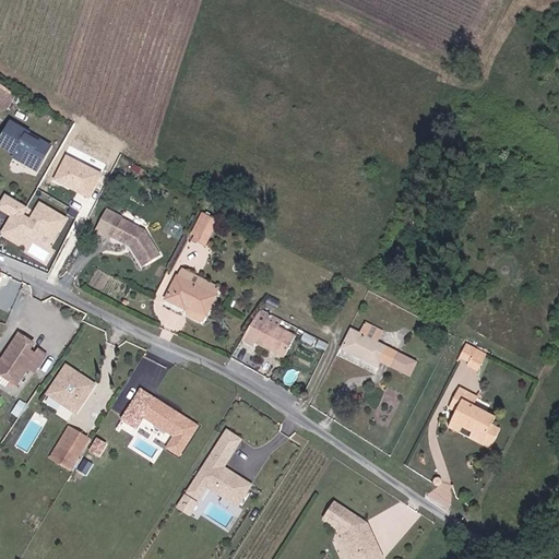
[(31,158),(28,164),(38,168),(49,147),(27,138),(30,133),(10,125),(1,144),(19,153),(31,158)]
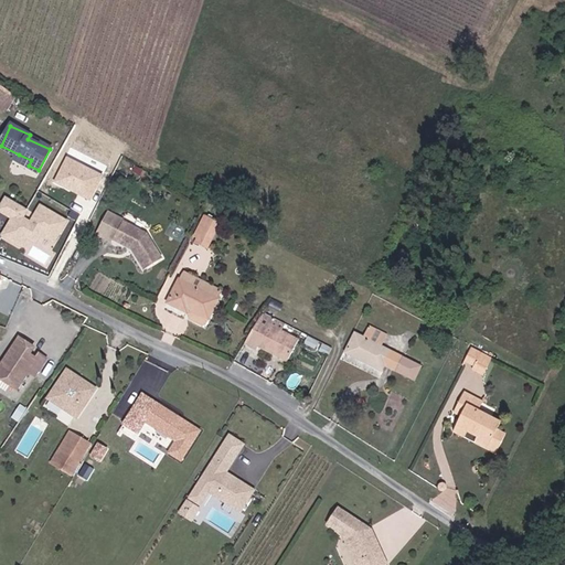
[(51,145),(30,135),(28,139),(50,149),(51,145)]
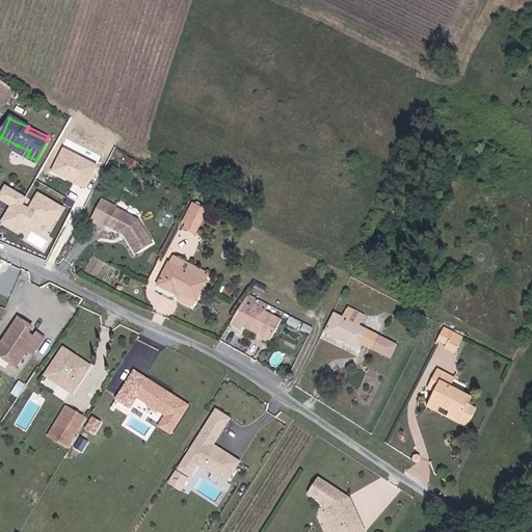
[(17,151),(27,156),(29,151),(18,145),(17,151)]
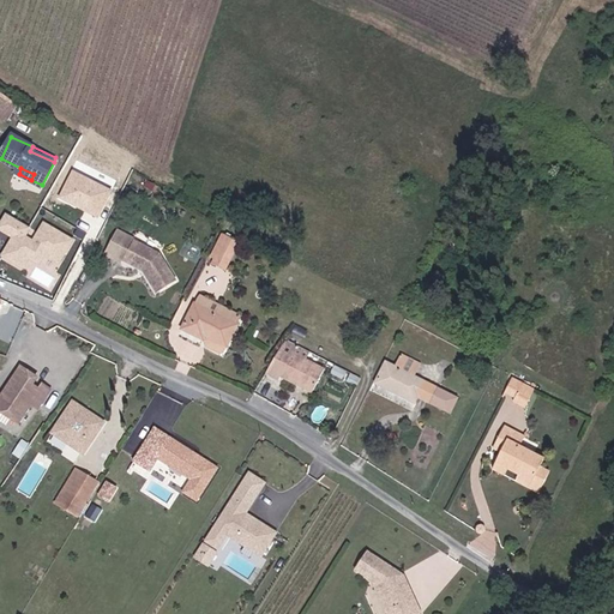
[(101,217),(115,188),(73,169),(60,198),(101,217)]
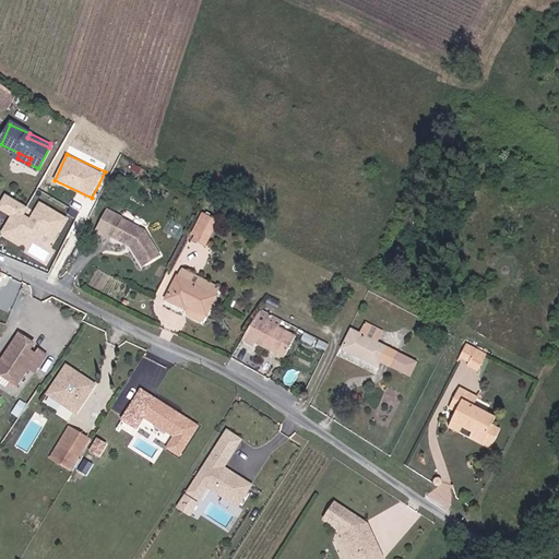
[(57,240),(70,215),(37,200),(34,206),(6,193),(0,203),(0,209),(11,214),(2,234),(24,244),(28,236),(38,240),(42,233),(57,240)]
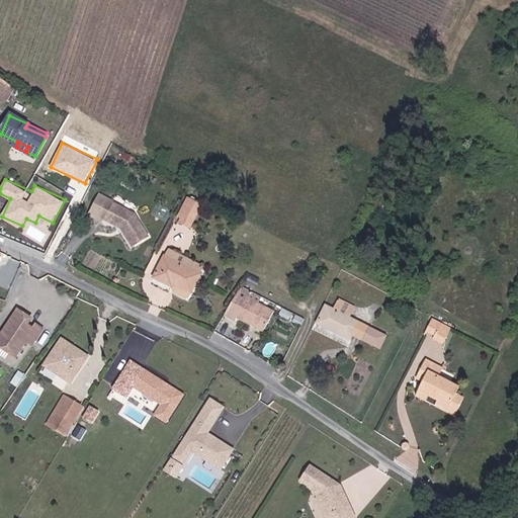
[(193,228),(204,203),(188,195),(177,220),(193,228)]
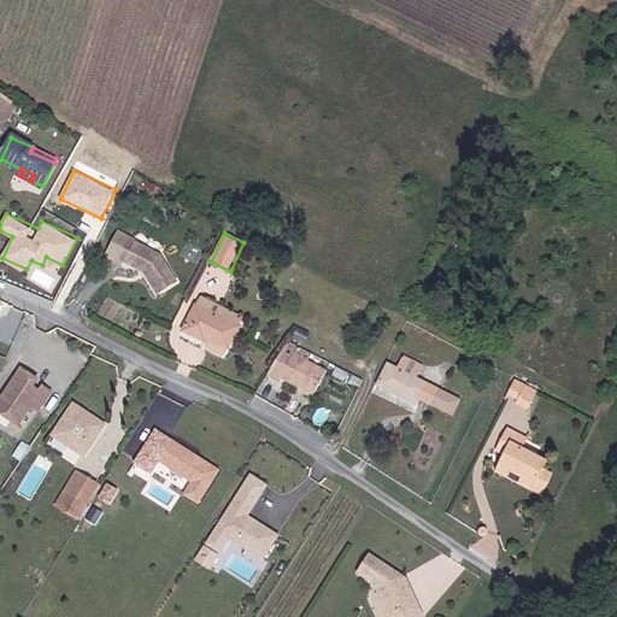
[(135,240),(128,262),(150,270),(164,291),(182,277),(163,252),(135,240)]
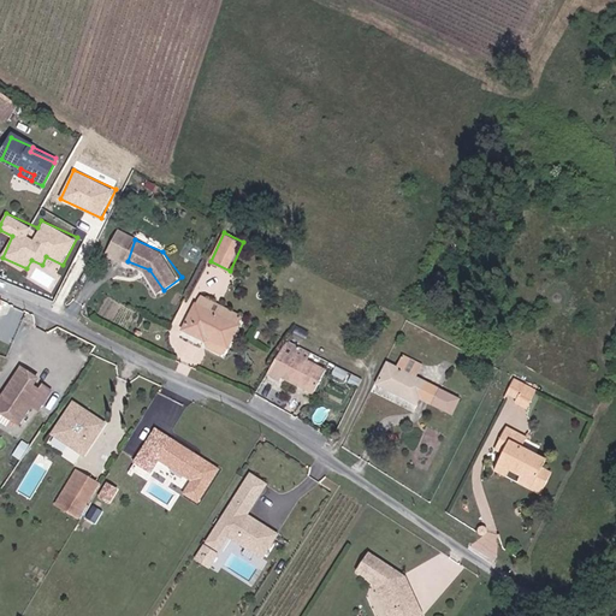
[(206,290),(201,297),(243,321),(248,313),(206,290)]
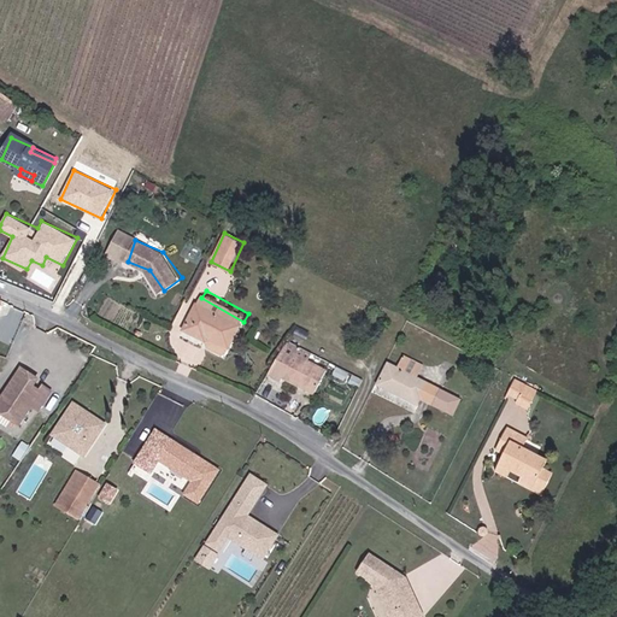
[(244,322),(201,298),(188,323),(209,335),(211,331),(231,342),(244,322)]
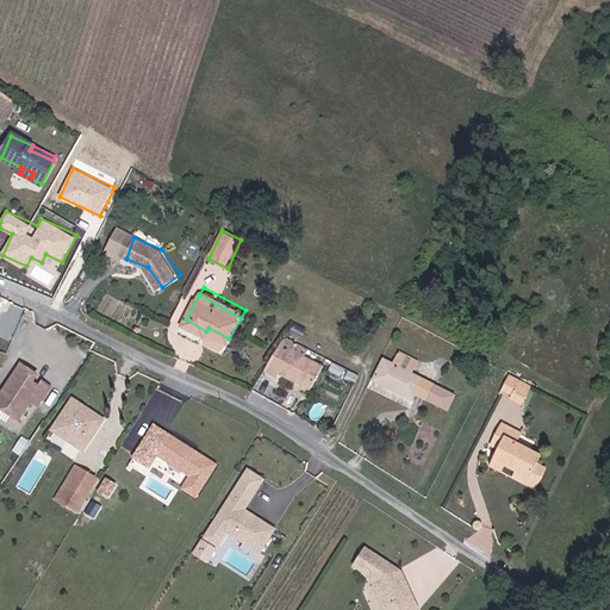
[(287,329),(265,367),(278,375),(280,372),(310,390),(323,367),(294,350),(299,342),(293,340),(287,329)]
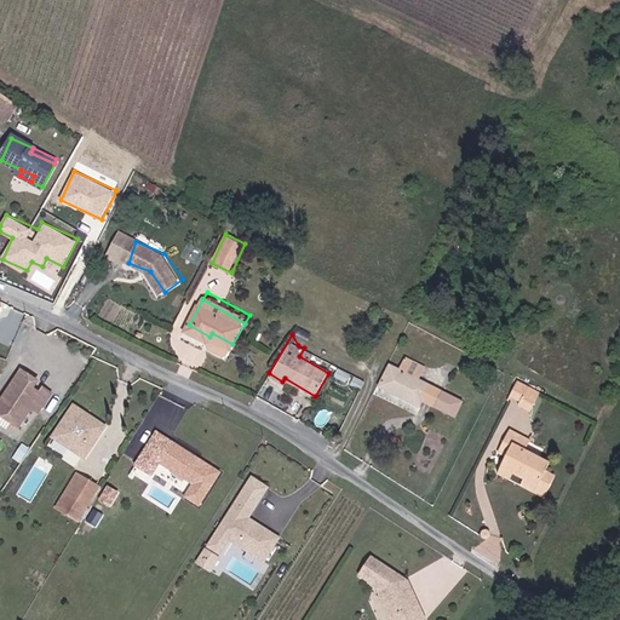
[(19,372),(0,406),(0,415),(21,428),(32,408),(40,412),(51,392),(42,388),(40,392),(36,391),(34,395),(30,392),(32,389),(36,380),(19,372)]
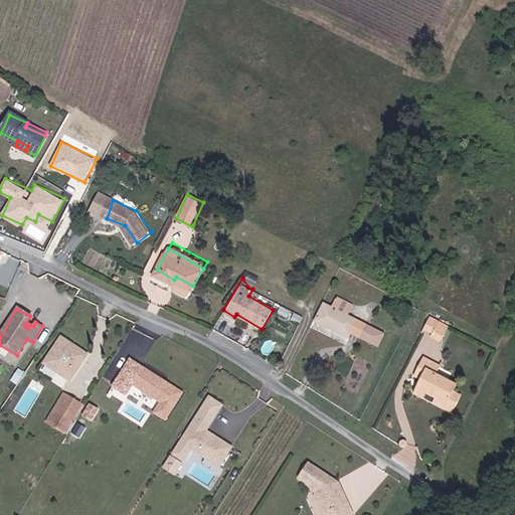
[(350,335),(355,323),(326,311),(319,329),(348,340),(350,335)]
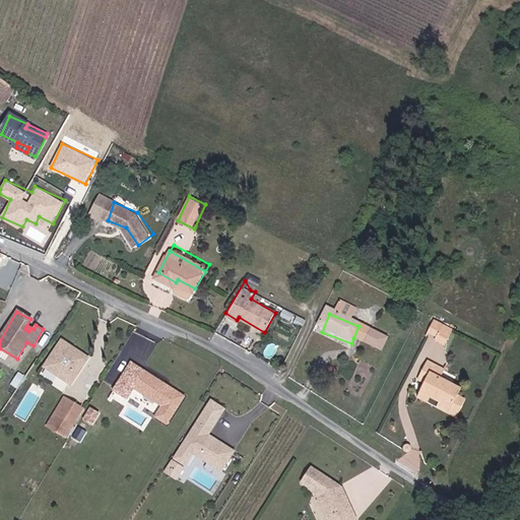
[(426,341),(446,349),(454,326),(434,319),(426,341)]
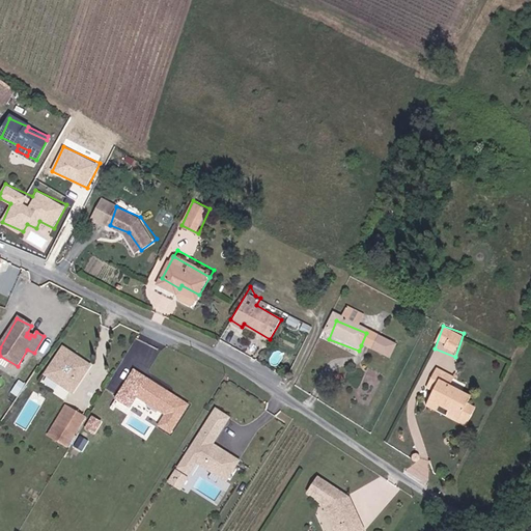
[(379,338),(366,333),(361,345),(373,351),(379,338)]
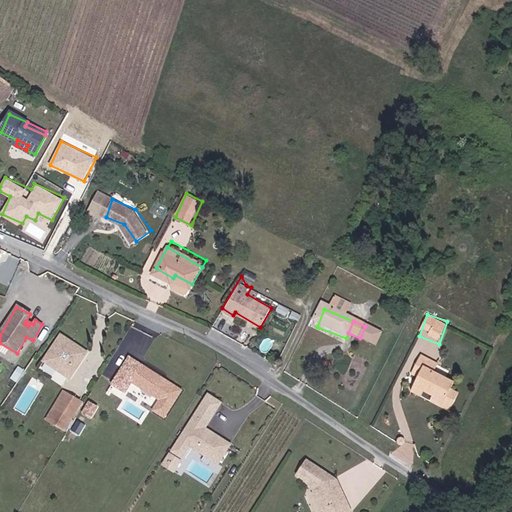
[(365,326),(360,338),(381,346),(385,335),(365,326)]
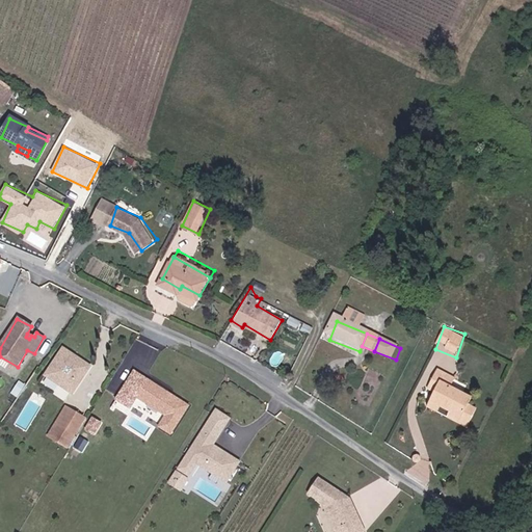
[(53,373),(80,391),(95,366),(68,350),(53,373)]
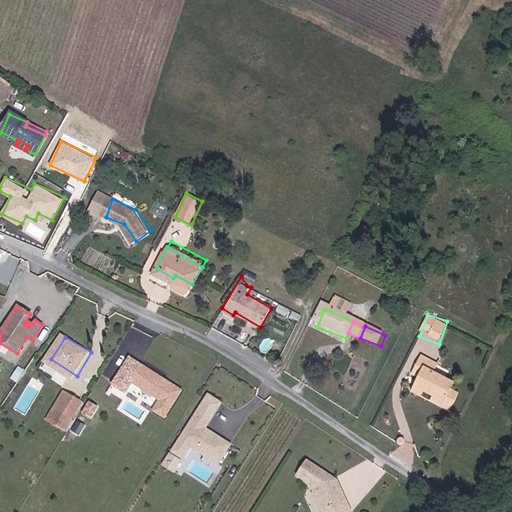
[(152,410),(167,418),(185,386),(129,355),(112,385),(127,394),(133,384),(159,398),(152,410)]
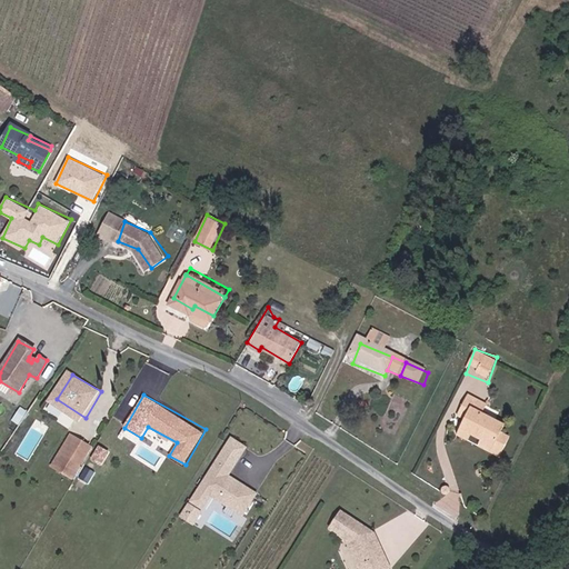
[(85,420),(86,418),(57,399),(55,401),(85,420)]
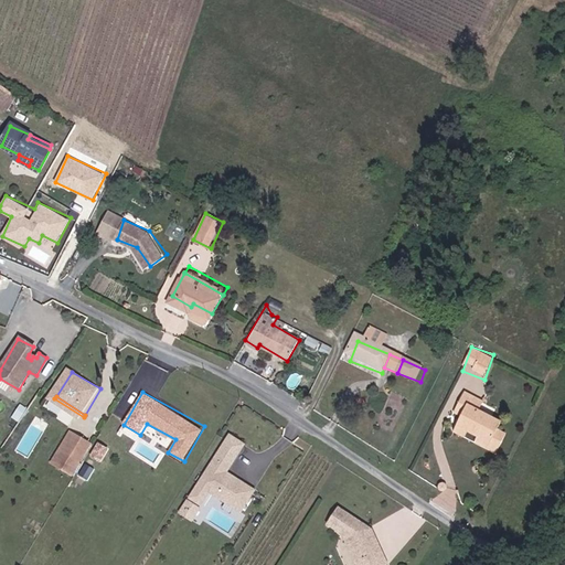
[(507,425),(470,407),(459,430),(502,450),(510,436),(503,433),(507,425)]
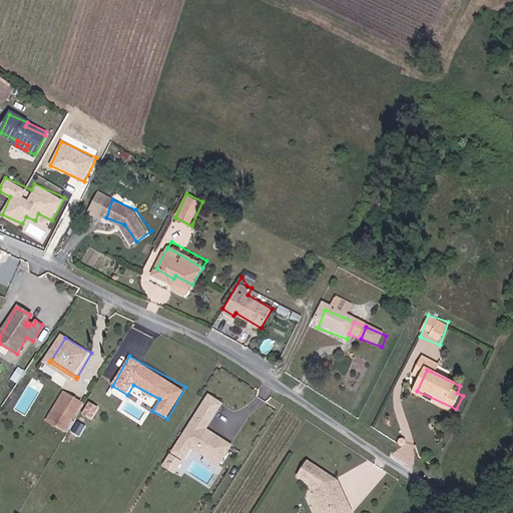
[(21,377),(3,404),(23,416),(40,390),(21,377)]
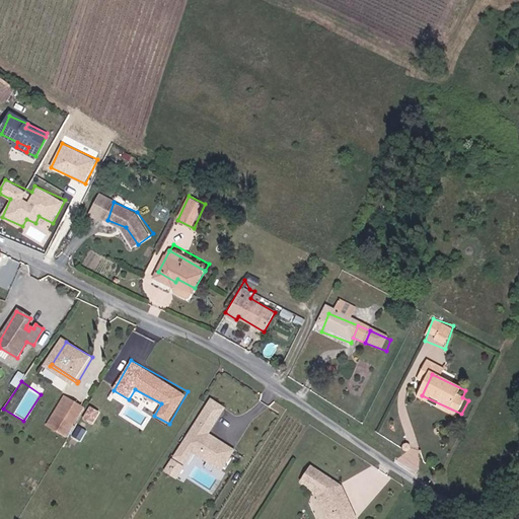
[(59,424),(76,395),(73,393),(55,421),(59,424)]
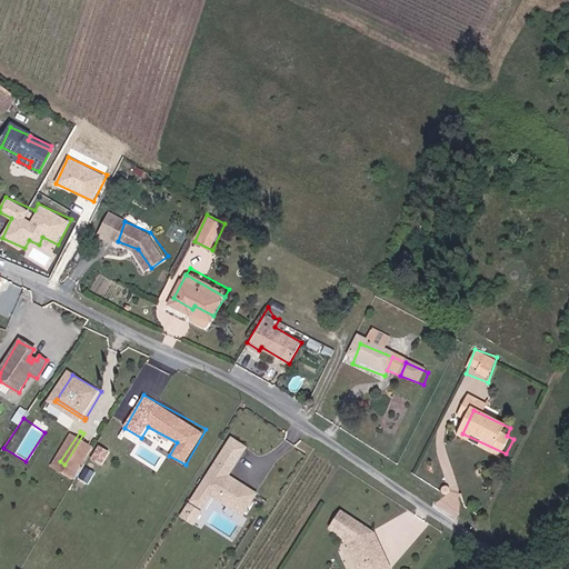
[(87,435),(83,433),(65,465),(67,466),(87,435)]
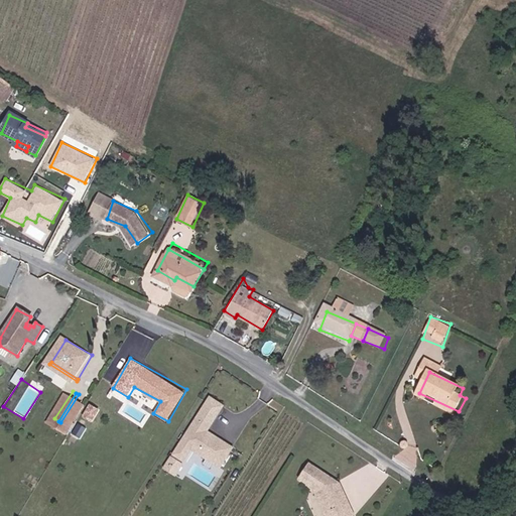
[(216,393),(207,405),(220,414),(228,401),(216,393)]
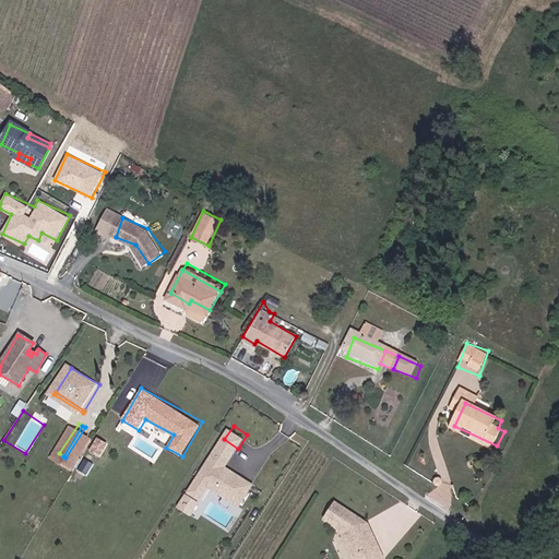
[(97,436),(85,427),(66,458),(79,467),(97,436)]
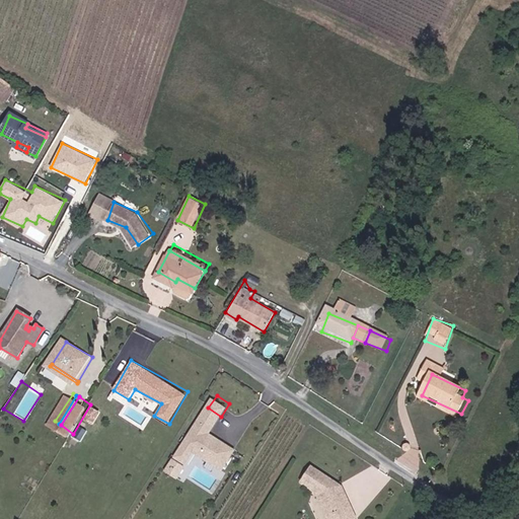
[(84,419),(94,424),(100,411),(90,405),(84,419)]
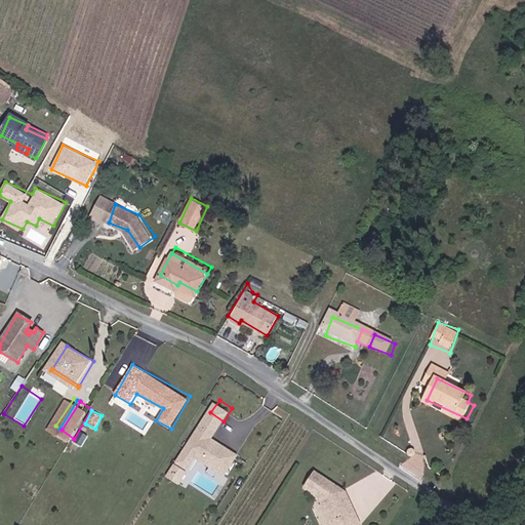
[(210,412),(189,445),(199,451),(228,471),(240,451),(214,434),(224,421),(210,412)]
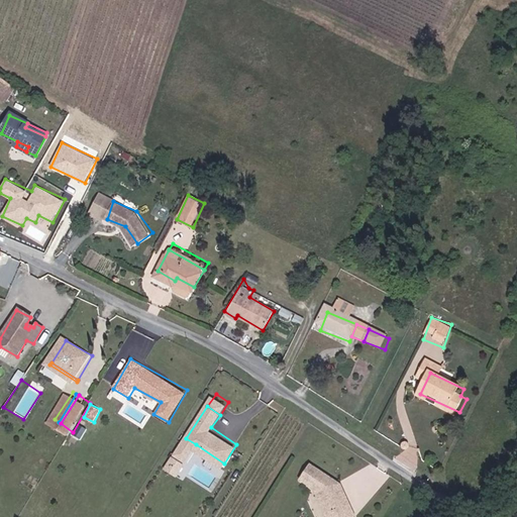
[(186,438),(178,450),(188,456),(196,444),(186,438)]
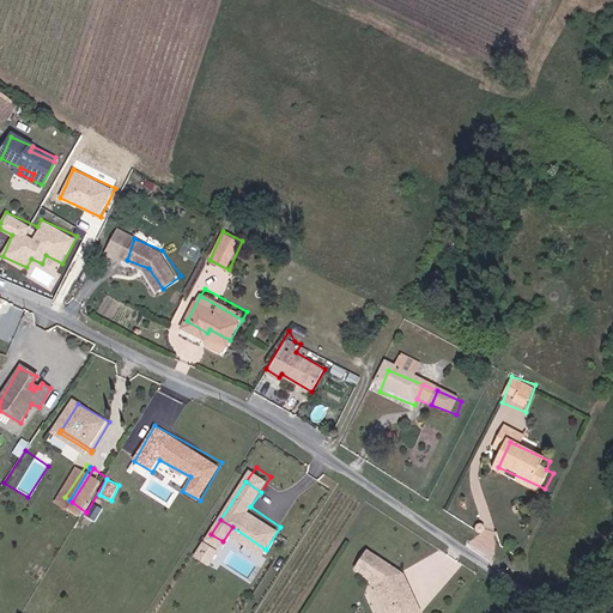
[(212,557),(220,545),(208,538),(200,550),(212,557)]
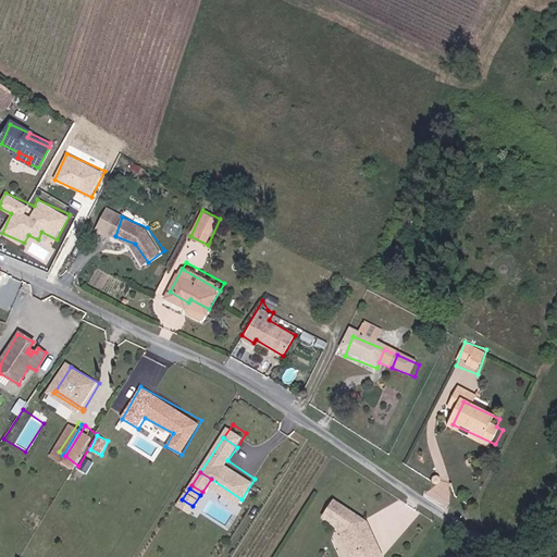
[(355,532),(350,544),(355,553),(361,548),(364,556),(381,556),(387,555),(370,518),(341,499),(330,517),(339,523),(355,532)]
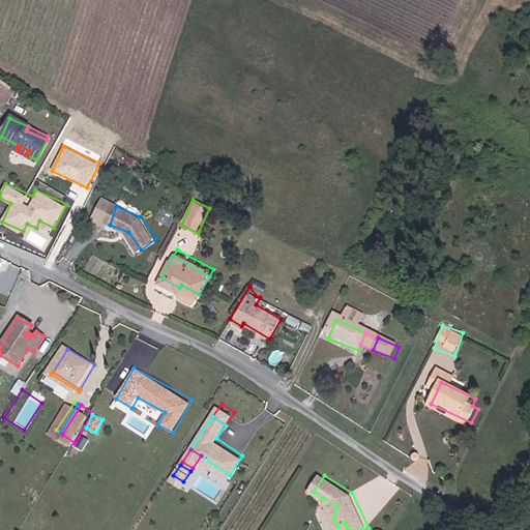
[(323,498),(333,518),(337,506),(323,498)]
